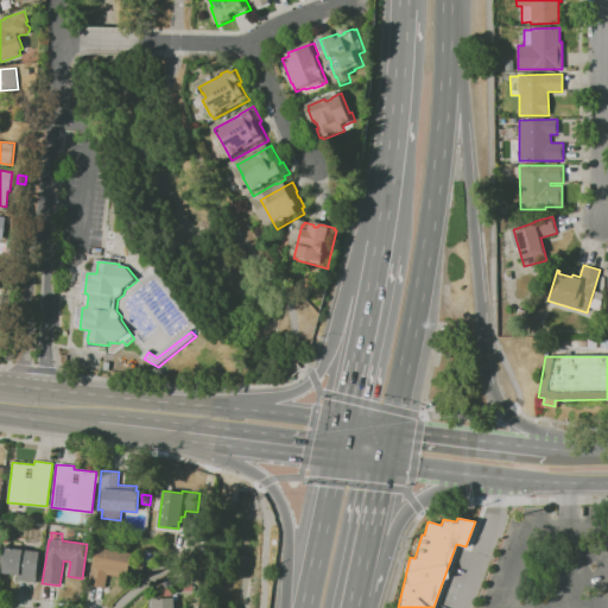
[(36,583),(17,581),(18,575),(0,572),(0,561),(4,561),(6,548),(39,552),(36,583)]
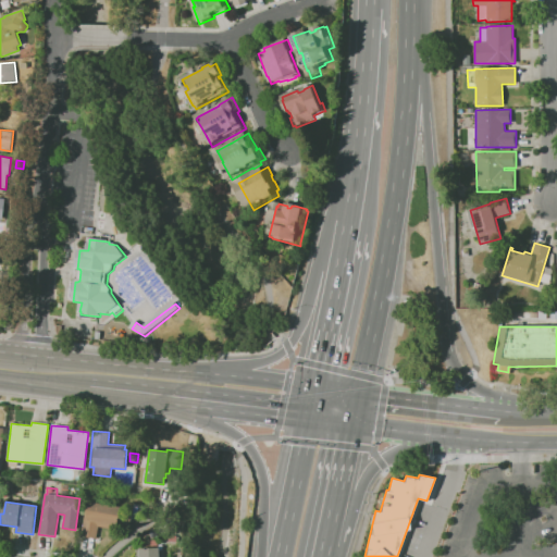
[(96,539),(81,535),(84,518),(85,518),(88,502),(121,507),(120,511),(131,514),(128,527),(116,524),(115,530),(98,527),(96,539)]
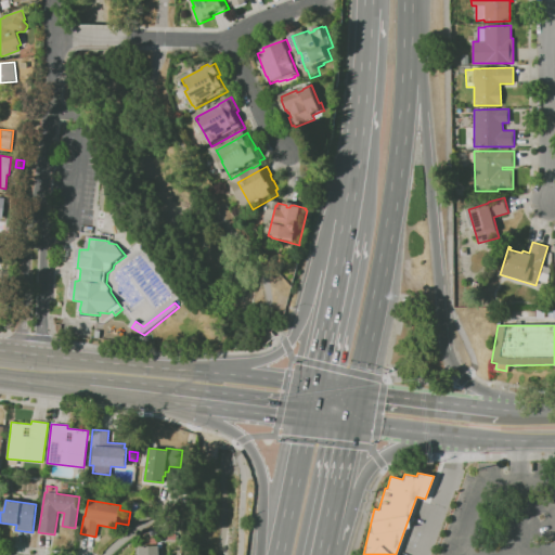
[(151,536),(147,529),(154,526),(158,532),(151,536)]
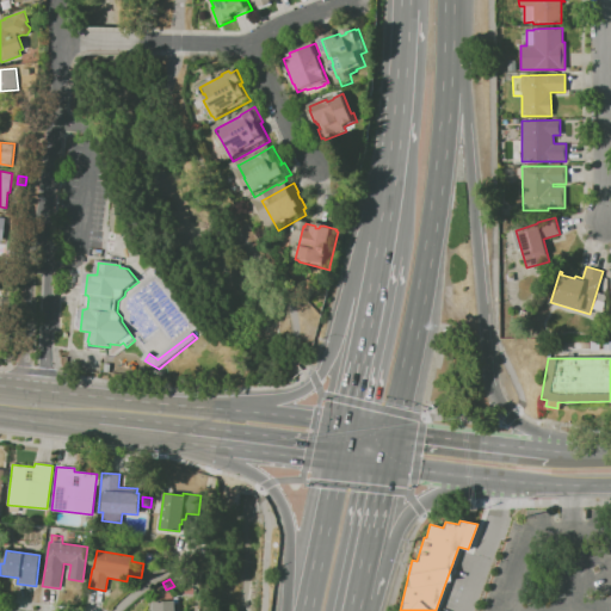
[(148,610),(148,603),(165,602),(165,593),(172,593),(172,600),(174,600),(174,609),(178,609),(178,610),(148,610)]
